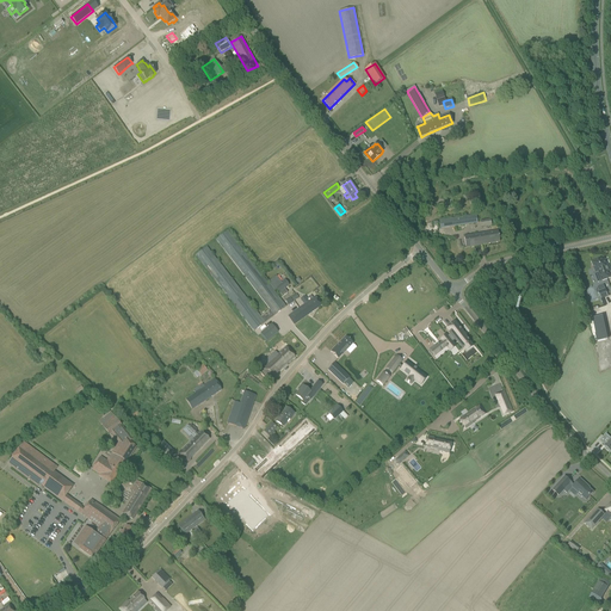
[(440,229),(477,223),(476,214),(439,220),(440,229)]
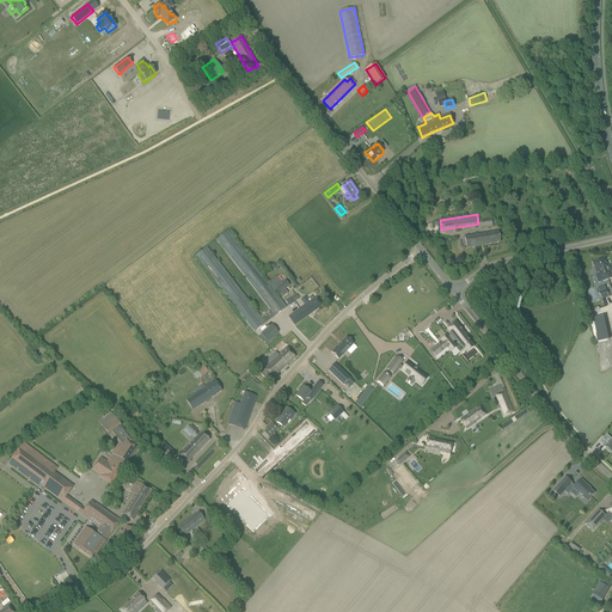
[(286,307),(282,301),(262,275),(261,274),(228,231),(216,240),(270,311),(261,317),(207,248),(195,257),(250,328),(254,332),(286,307)]
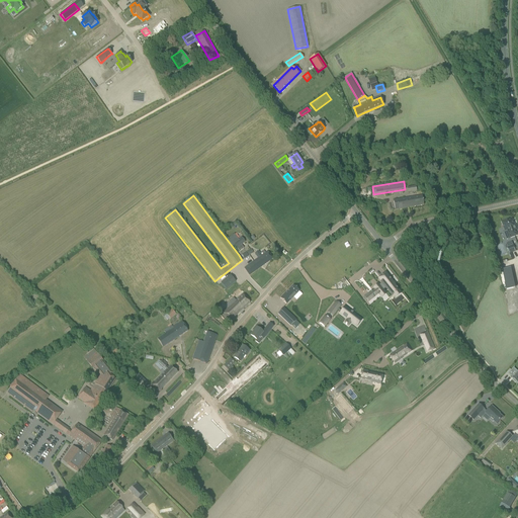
[(424,205),(423,200),(422,196),(402,199),(394,201),(395,210),(424,205)]
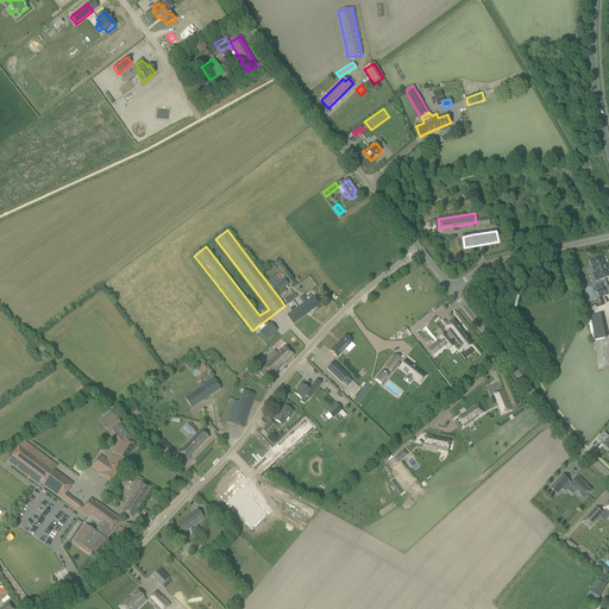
[(598,258),(590,262),(592,267),(594,271),(592,271),(596,281),(600,280),(602,278),(608,277),(604,268),(606,267),(603,258),(600,259),(598,258)]
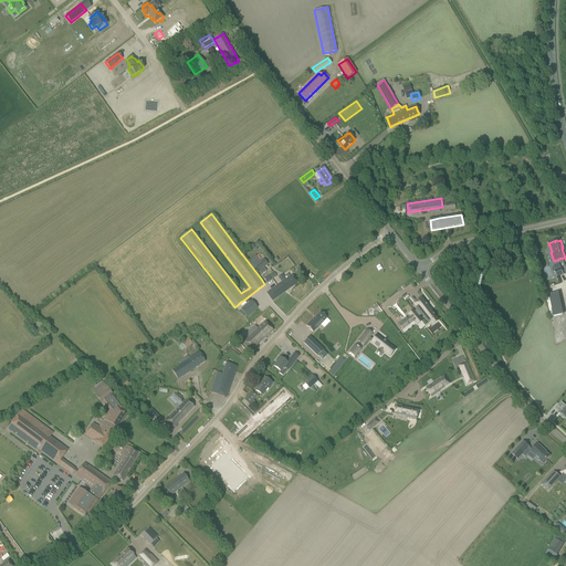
[(263,259),(260,261),(258,258),(255,255),(249,261),(254,270),(257,268),(262,274),(266,271),(263,266),(268,263),(263,259)]
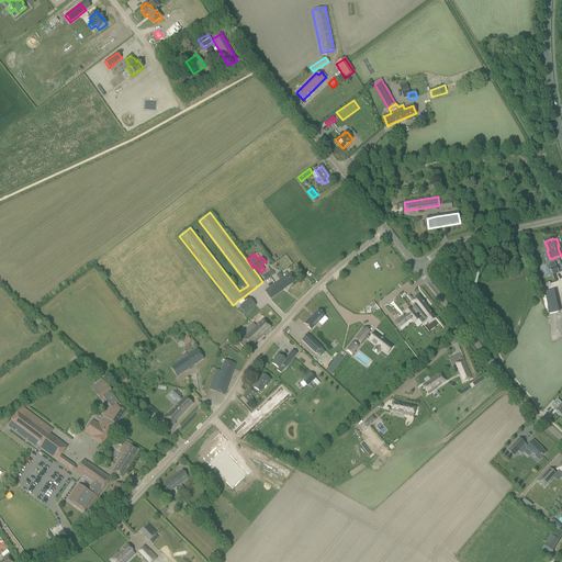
[(555,262),(549,265),(551,270),(552,274),(559,272),(557,267),(555,262)]
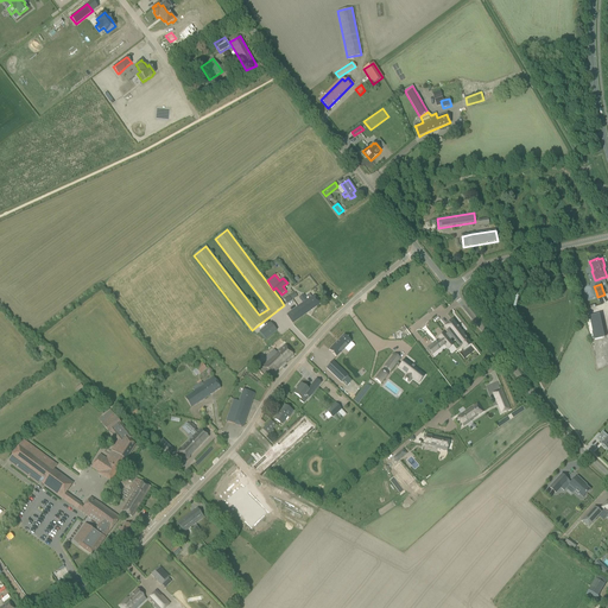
[(309,295),(305,297),(304,295),(299,298),(303,304),(287,315),(293,323),(321,304),(314,295),(311,297),(309,295)]
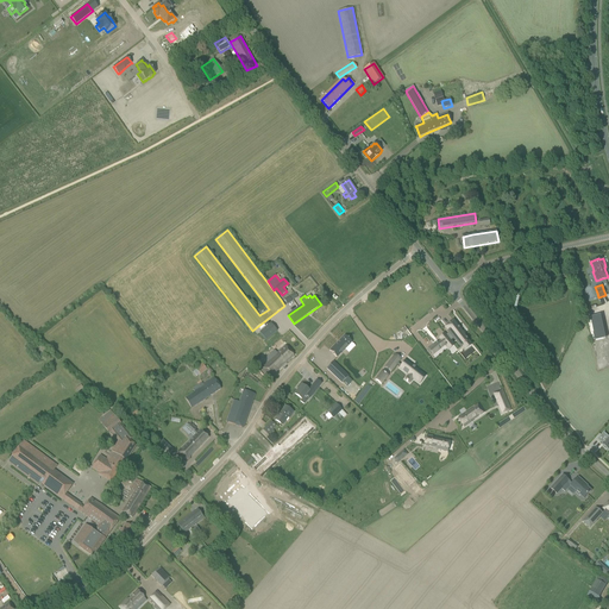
[(437,308),(445,303),(444,301),(427,309),(431,316),(439,313),(437,308)]
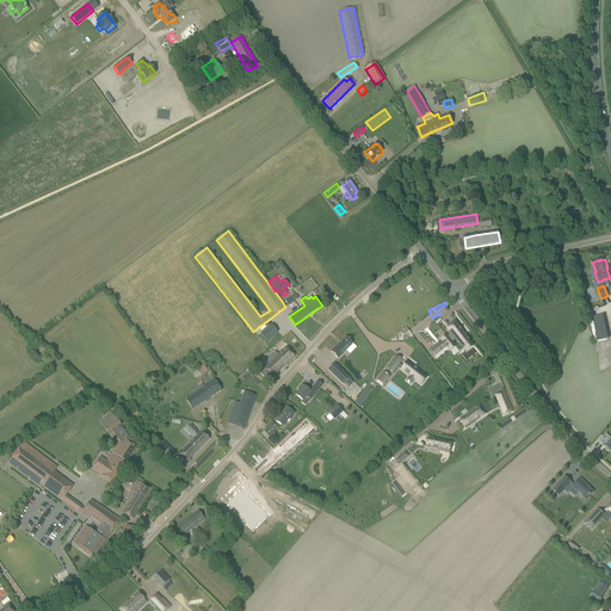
[(592,319),(597,343),(609,339),(603,316),(592,319)]
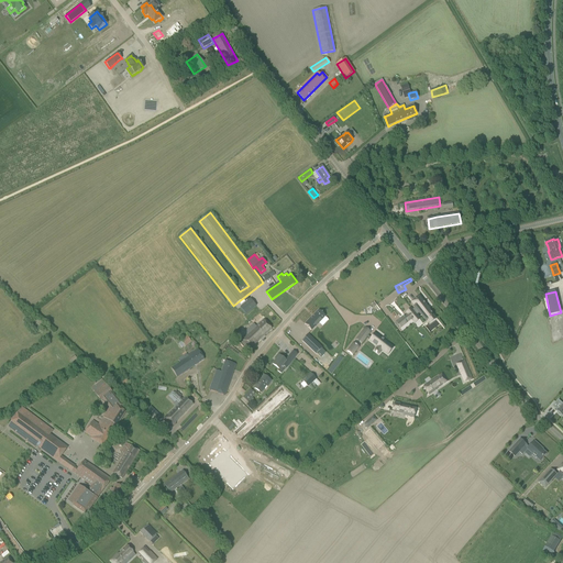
[(403,315),(399,318),(401,319),(401,320),(400,321),(404,326),(411,319),(411,320),(412,320),(414,322),(418,318),(416,316),(420,312),(427,321),(430,326),(437,320),(434,319),(428,310),(426,308),(427,307),(424,305),(419,297),(412,301),(411,302),(416,308),(412,310),(411,309),(406,313),(407,315),(405,317),(403,315)]
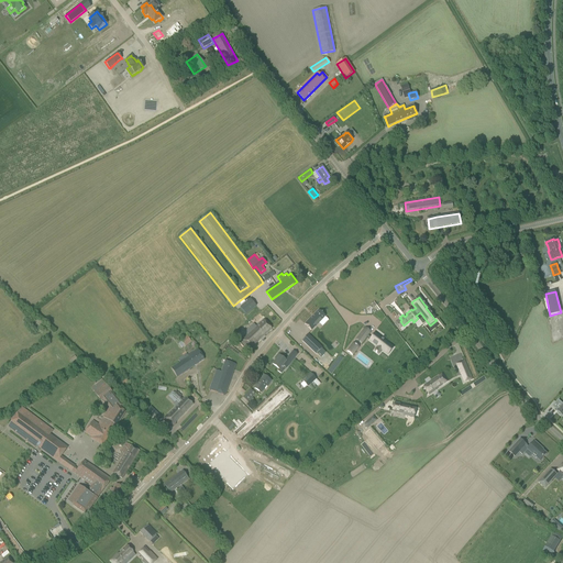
[(256,307),(250,299),(240,307),(246,315),(256,307)]
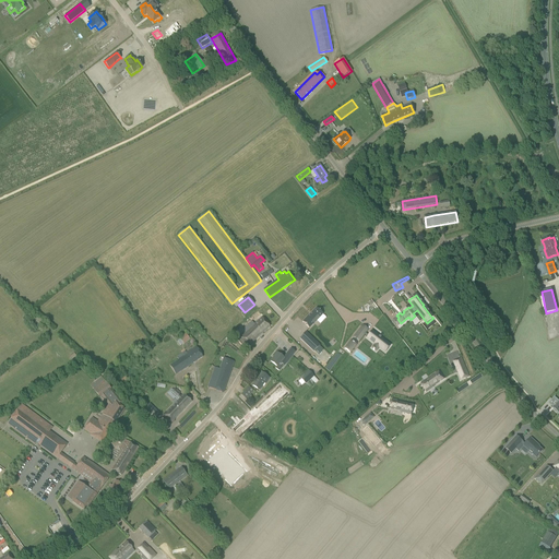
[(307,318),(302,322),(309,329),(314,324),(313,324),(314,323),(316,323),(323,314),(317,309),(308,318),(307,318)]
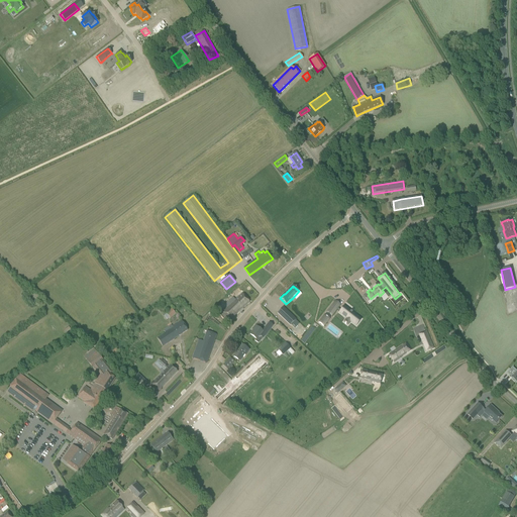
[(316,302),(319,300),(312,290),(304,295),(308,300),(307,300),(309,303),(304,307),(306,310),(311,306),(313,309),(319,305),(316,302)]
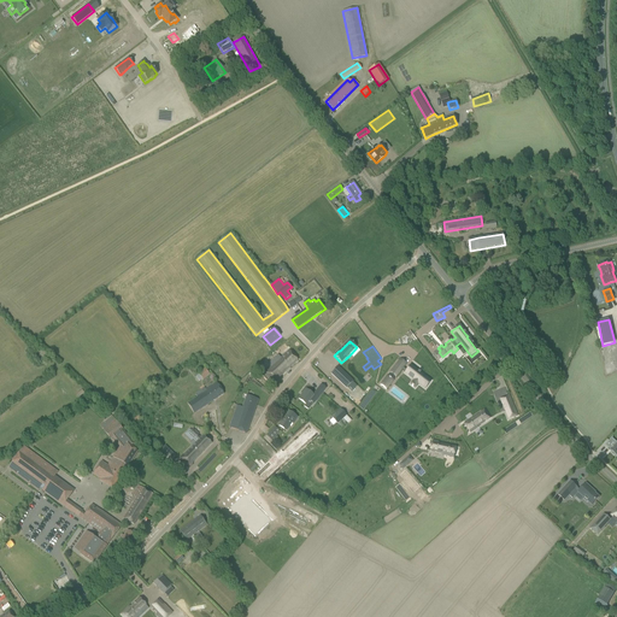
[(288,350),(264,372),(270,380),(274,385),(281,378),(280,377),(281,376),(283,375),(298,360),(294,357),(288,350)]
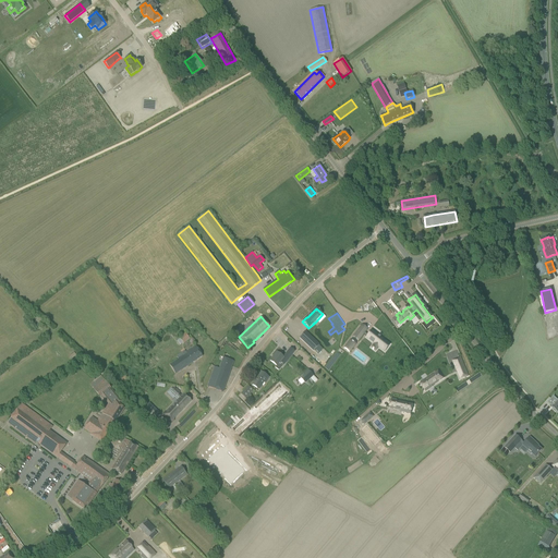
[(360,328),(352,338),(358,341),(363,335),(366,337),(374,343),(371,348),(373,349),(372,350),(373,350),(374,350),(375,351),(378,347),(385,351),(389,344),(385,341),(384,342),(383,341),(384,340),(380,338),(380,337),(378,336),(374,334),(375,334),(372,330),(367,336),(364,332),(365,332),(360,328)]
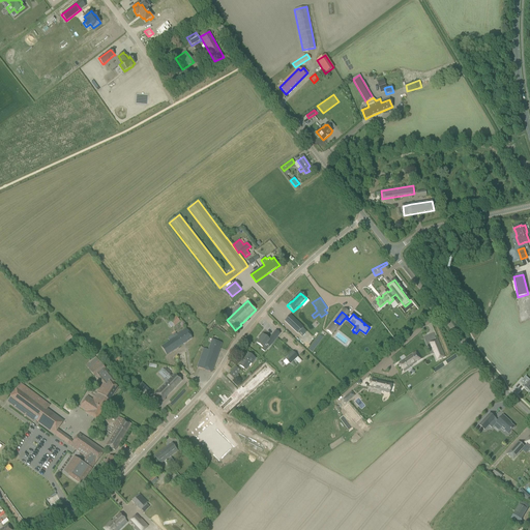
[(290,315),(285,321),(298,333),(303,327),(290,315)]
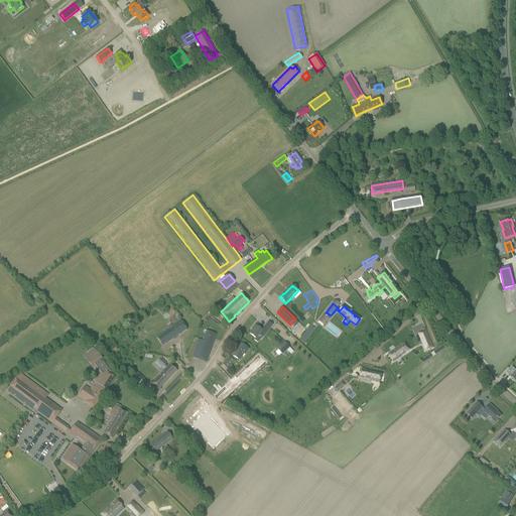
[(169,317),(175,313),(171,308),(169,309),(169,310),(166,313),(169,317)]
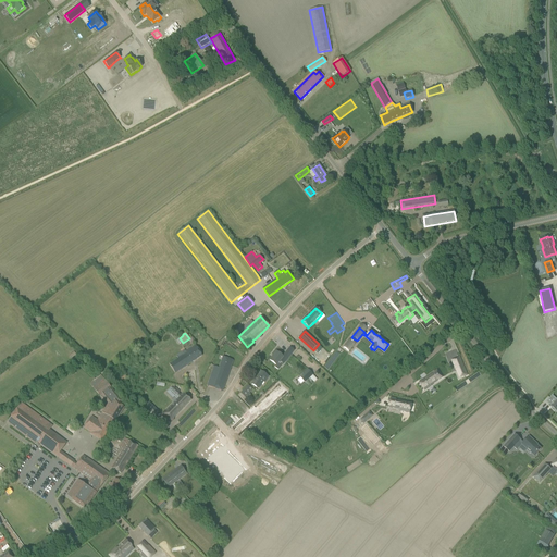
[(323,361),(335,349),(330,344),(319,357),(323,361)]
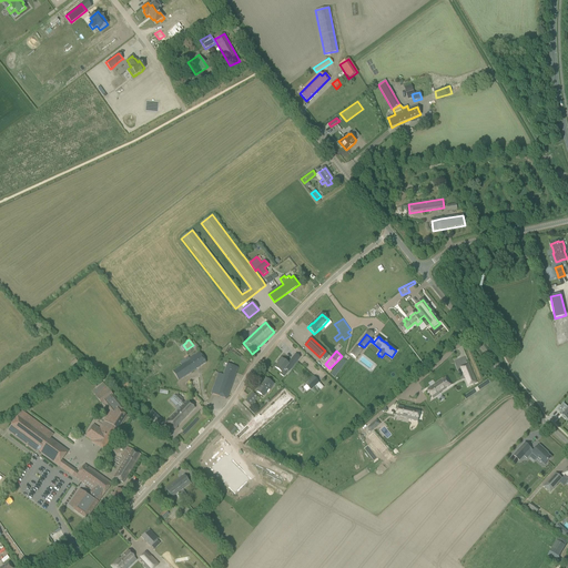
[(181,366),(173,372),(179,381),(198,368),(201,366),(206,363),(203,358),(199,353),(189,359),(190,361),(186,363),(185,361),(180,364),(181,366)]
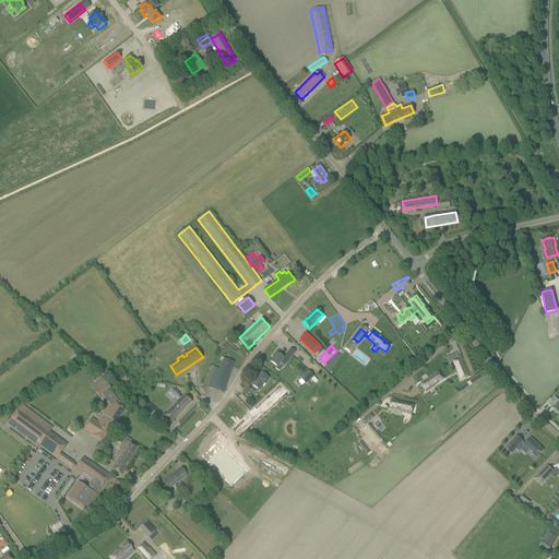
[(273,358),(271,361),(275,365),(276,366),(275,368),(280,372),(284,366),(292,356),(293,355),(289,352),(287,353),(284,358),(283,357),(278,354),(274,359),(273,358)]
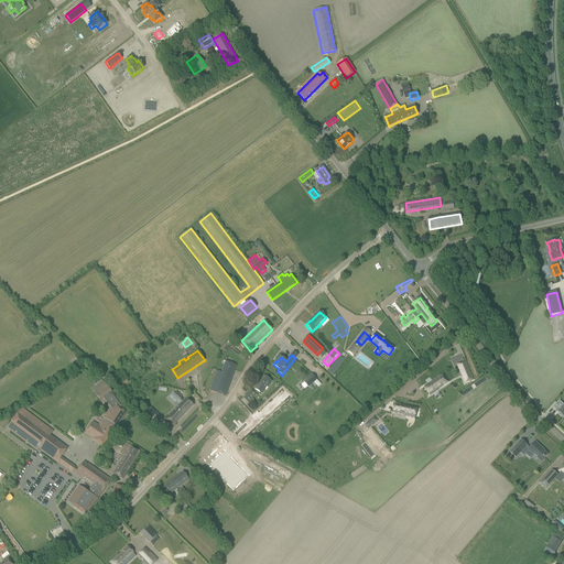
[(226,361),(223,372),(216,370),(212,386),(209,391),(225,397),(236,365),(226,361)]
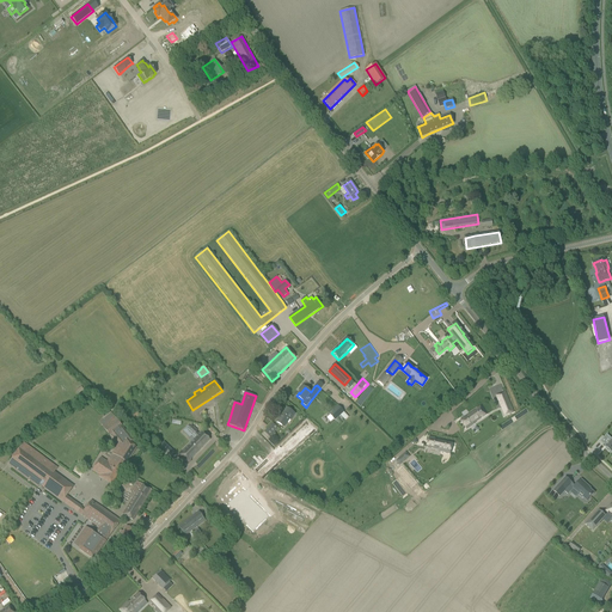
[(508,397),(499,402),(502,411),(512,408),(508,397)]
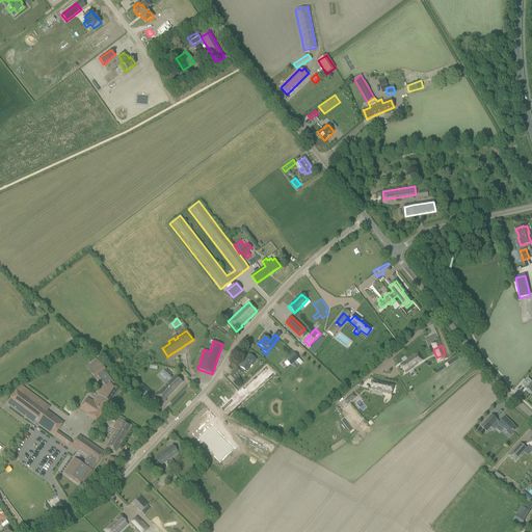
[(293,353),(286,360),(287,361),(290,365),(291,365),(295,361),(298,358),(293,353)]
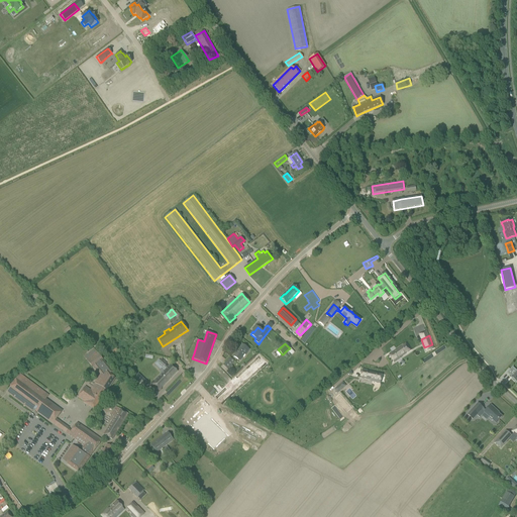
[(393,351),(389,355),(390,357),(394,363),(398,359),(399,358),(411,350),(406,344),(406,343),(393,351)]
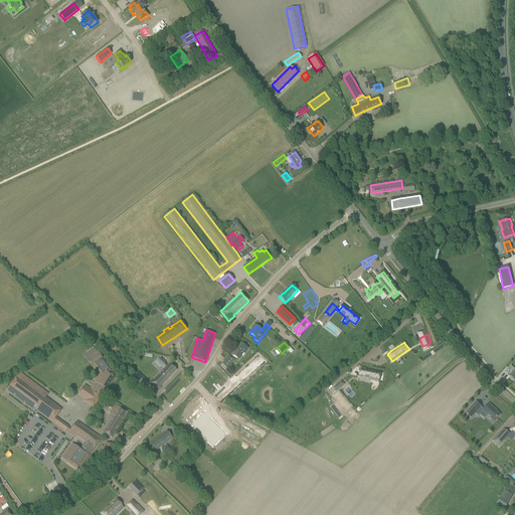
[(232,355),(238,359),(243,353),(244,354),(247,348),(241,344),(235,352),(234,352),(232,355)]
